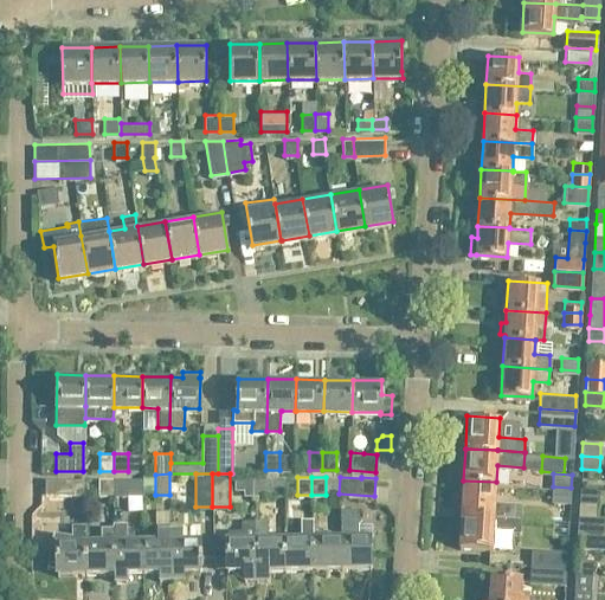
[(84,494),(84,478),(44,478),(44,494),(84,494)]
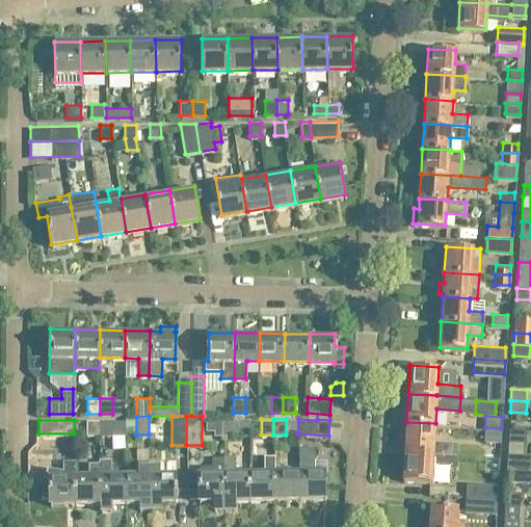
[(98,435),(99,420),(86,420),(86,435),(98,435)]
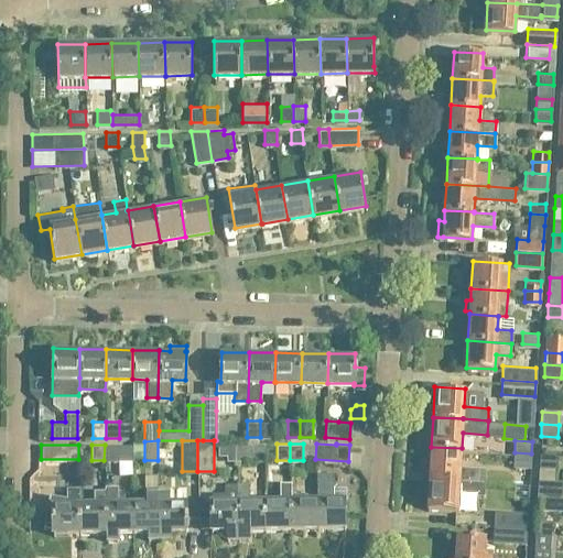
[(118,460),(118,445),(105,445),(104,460),(118,460)]
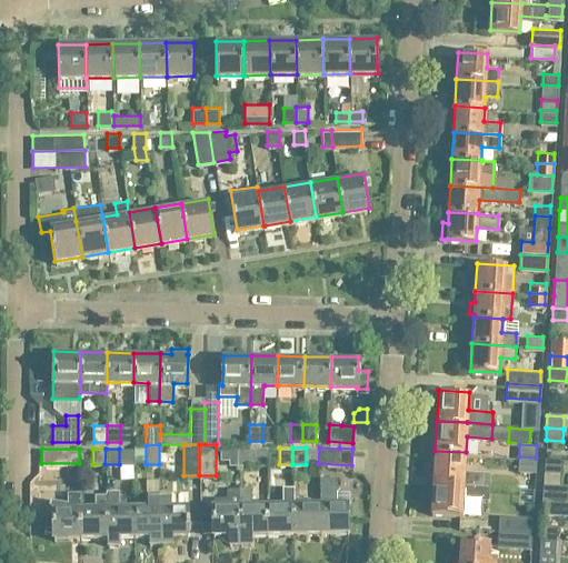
[(252,464),(252,449),(238,449),(238,464),(252,464)]
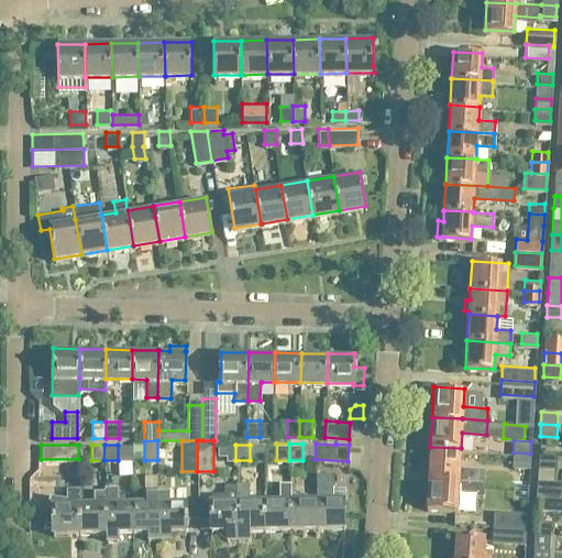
[(430,447),(429,477),(483,479),(484,466),(460,465),(461,448),(430,447)]
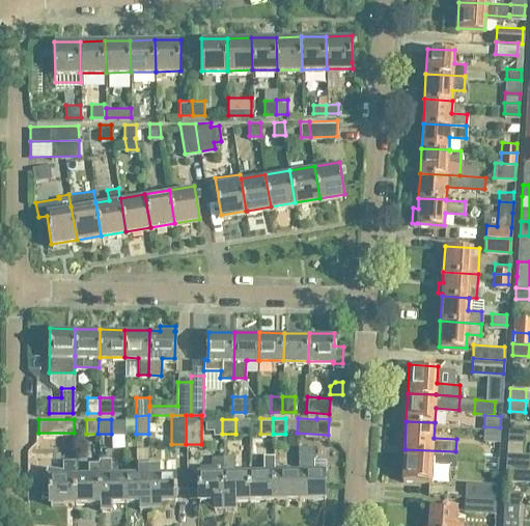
[(499,439),(500,427),(484,426),(483,438),(499,439)]
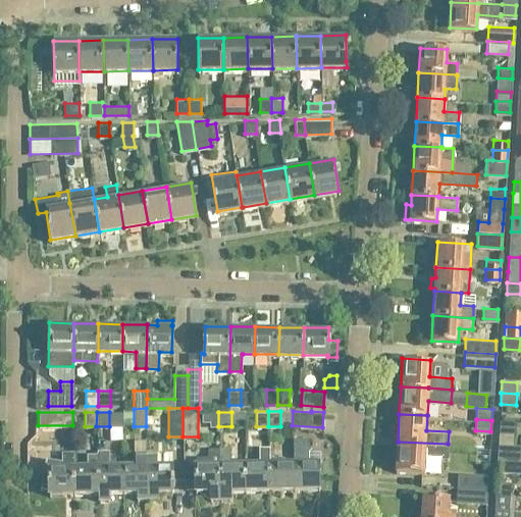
[(514,431),(515,420),(500,420),(499,431),(514,431)]
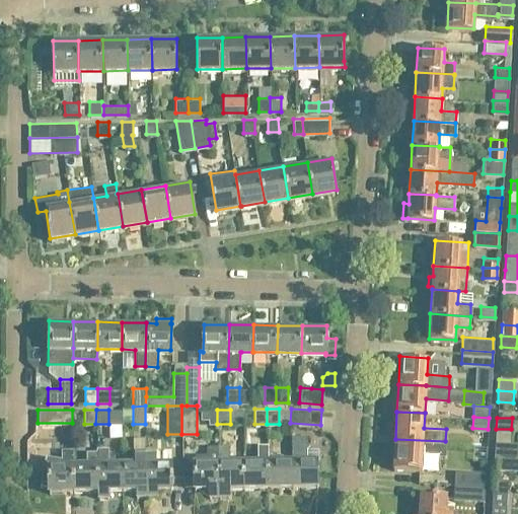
[(316,458),(306,458),(305,434),(290,434),(291,458),(292,486),(316,486),(316,458)]
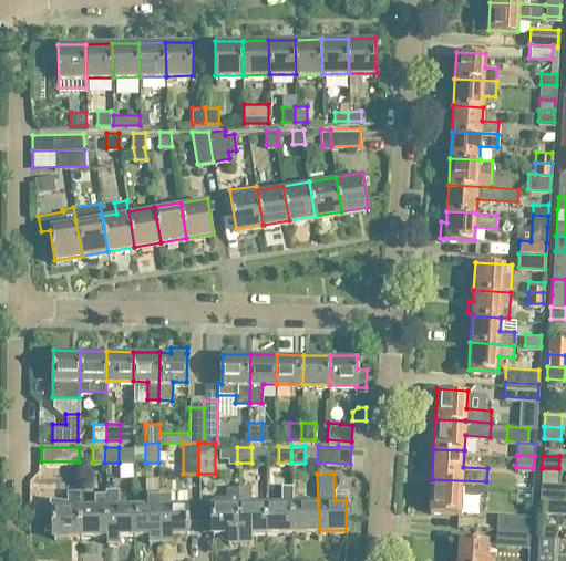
[(486,497),(486,481),(432,479),(430,509),(461,511),(462,496),(486,497)]
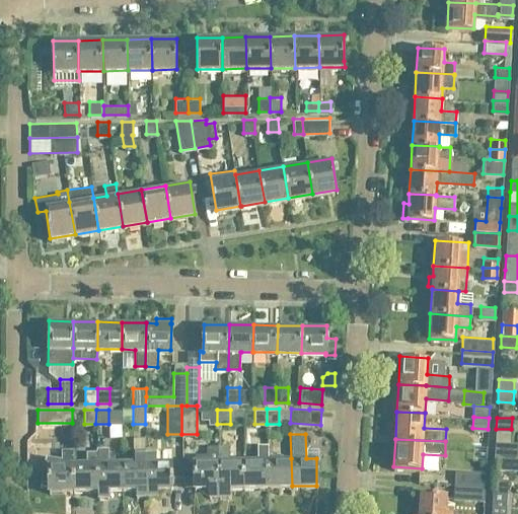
[(516,457),(517,442),(495,441),(495,455),(516,457)]
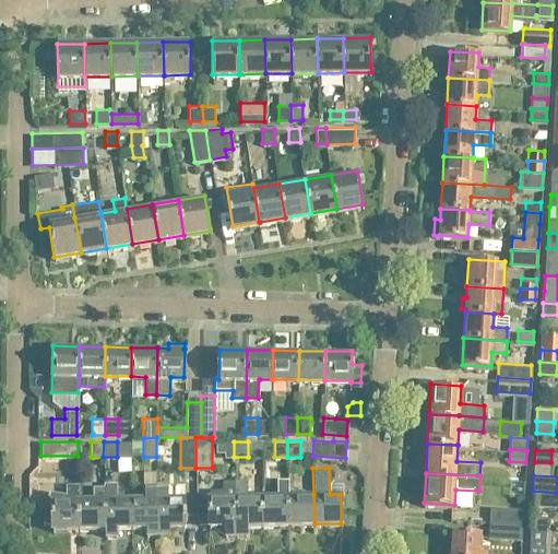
[(276,495),(261,495),(261,525),(287,523),(288,495),(288,478),(276,479),(276,495)]
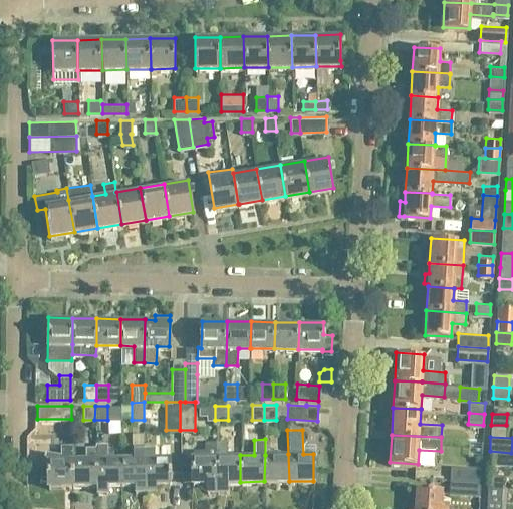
[(216,490),(215,440),(204,440),(204,448),(192,449),(193,456),(191,456),(192,483),(206,482),(206,491),(216,490)]
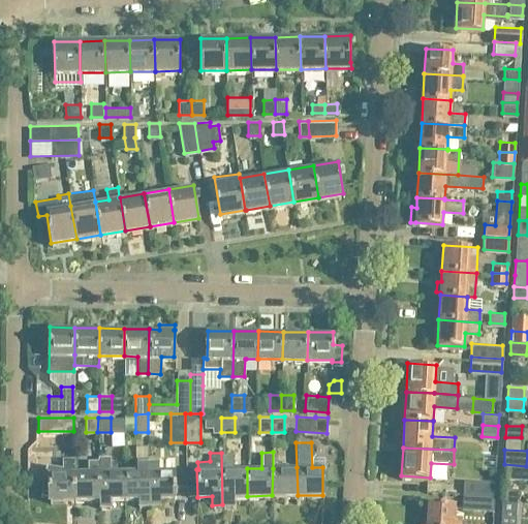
[(247,496),(247,468),(233,468),(233,453),(221,453),(222,504),(234,504),(233,496),(247,496)]
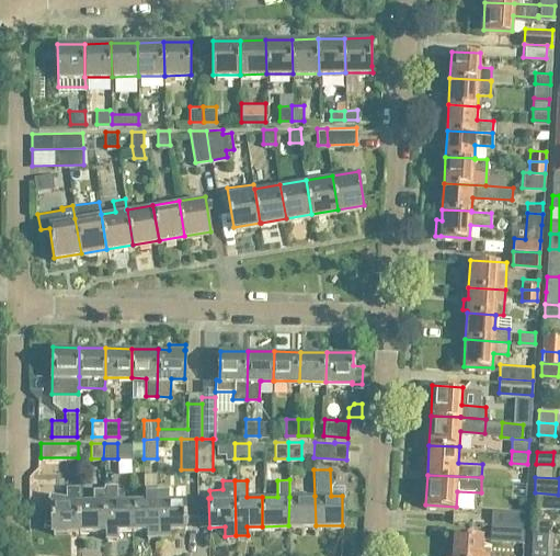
[(132,529),(130,499),(116,499),(116,484),(104,484),(104,487),(105,530),(105,536),(116,536),(116,529),(132,529)]
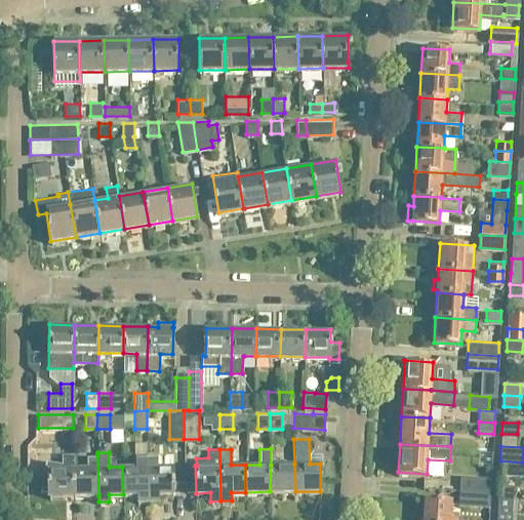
[(74,495),(73,468),(73,453),(61,453),(62,463),(46,460),(45,460),(40,490),(48,491),(48,495),(74,495)]
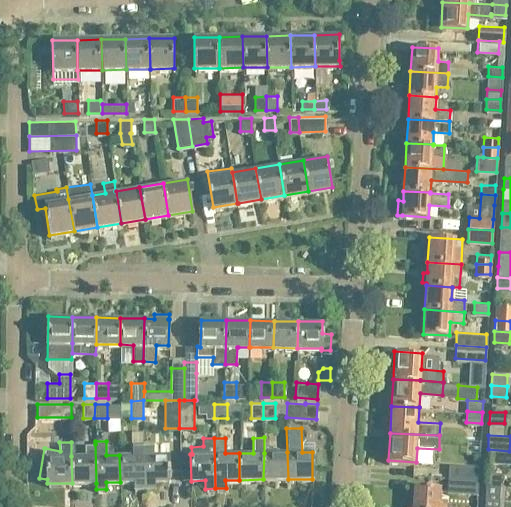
[(132,455),(119,455),(120,482),(132,482),(132,488),(144,488),(143,442),(132,442),(132,455)]
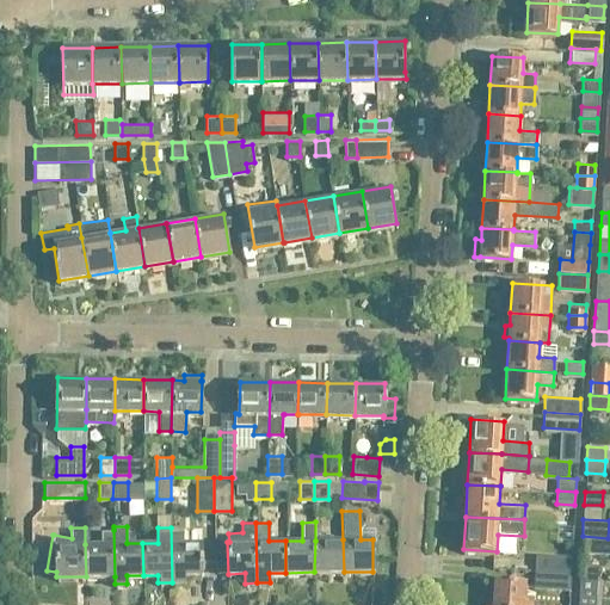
[(182,528),(171,528),(172,582),(183,582),(183,574),(201,574),(201,565),(203,565),(203,560),(201,560),(199,542),(183,543),(182,528)]
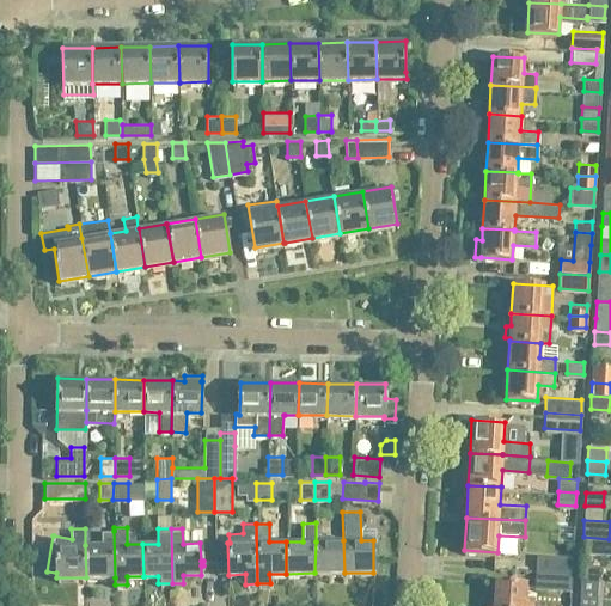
[(555,528),(554,546),(573,546),(574,530),(555,528)]
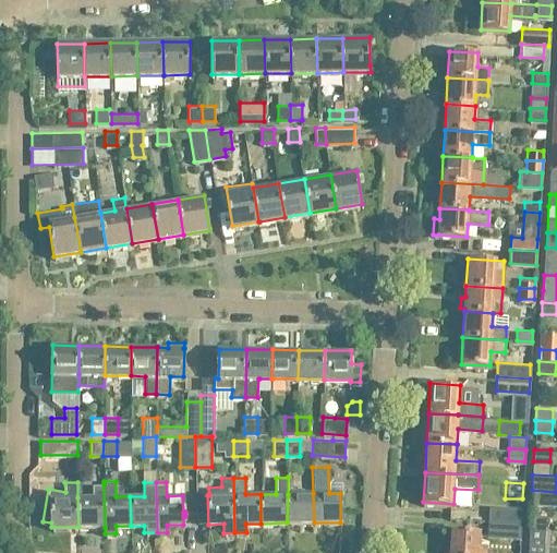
[(79,527),(105,527),(104,484),(92,484),(93,497),(77,497),(79,527)]
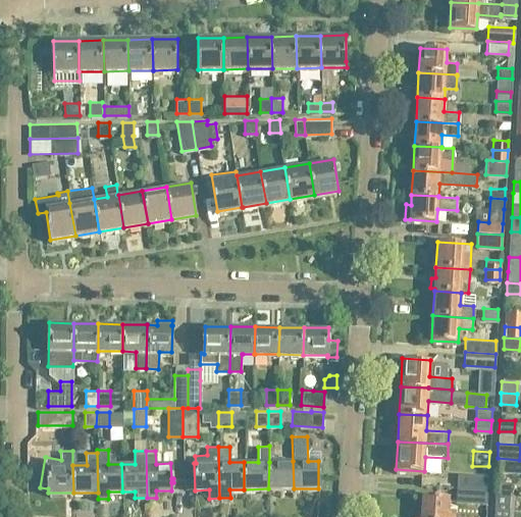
[(519,471),(519,460),(498,458),(497,470),(519,471)]
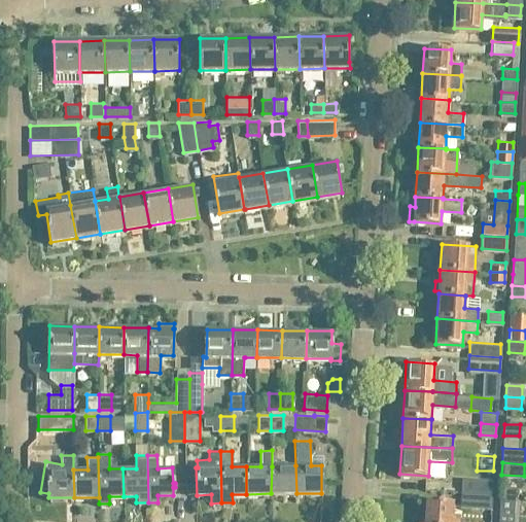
[(295,465),(272,466),(271,493),(296,493),(295,465)]
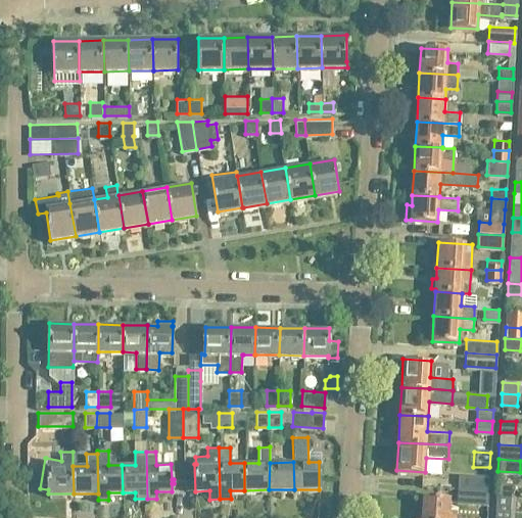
[(488,487),(489,474),(459,472),(458,486),(488,487)]
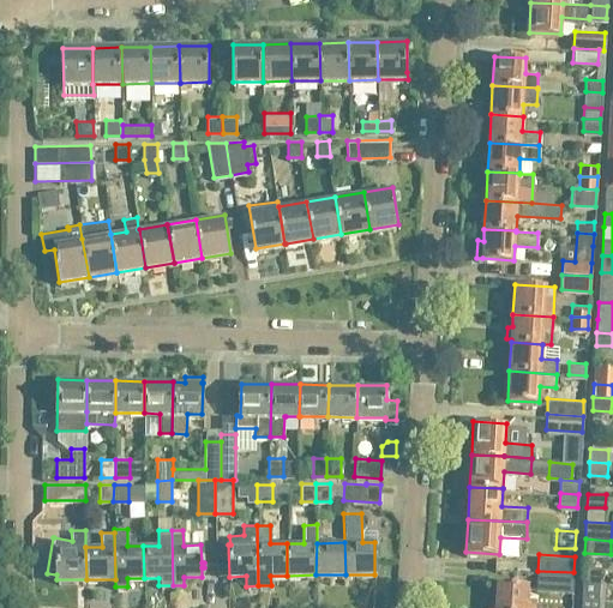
[(599,582),(600,570),(583,569),(582,581),(599,582)]
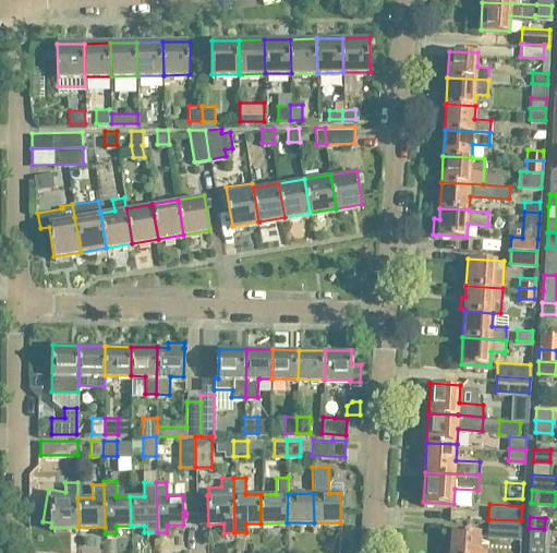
[(520,537),(521,520),(488,519),(487,535),(520,537)]
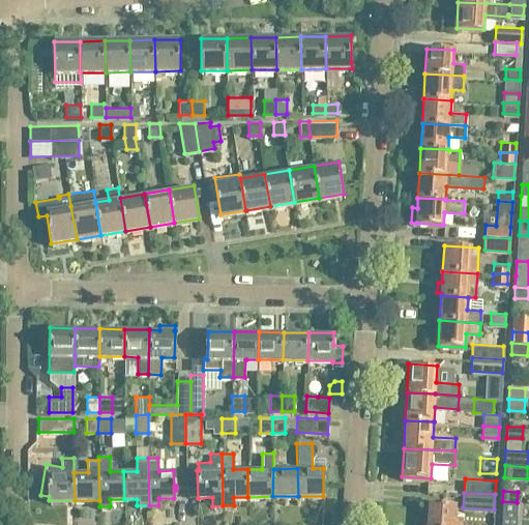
[(515,524),(517,502),(502,501),(500,524),(515,524)]
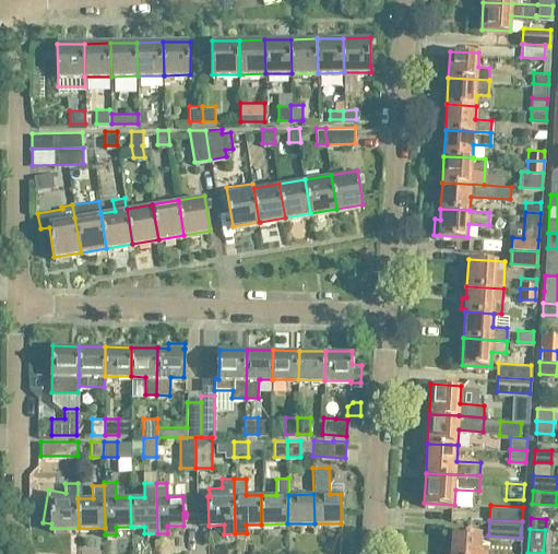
[(479,547),(481,533),(452,531),(450,553),(497,553),(497,549),(479,547)]
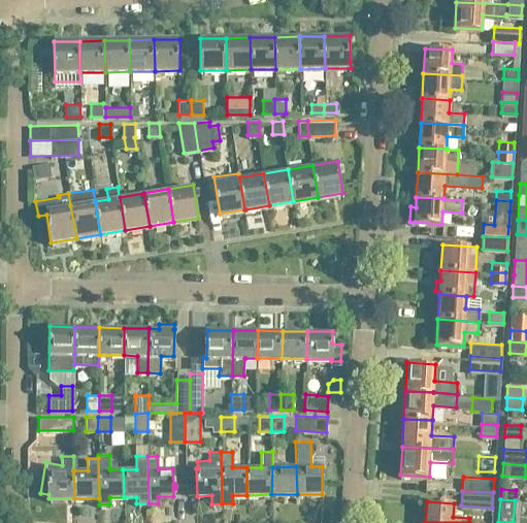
[(516,518),(526,518),(526,503),(517,503),(516,518)]
